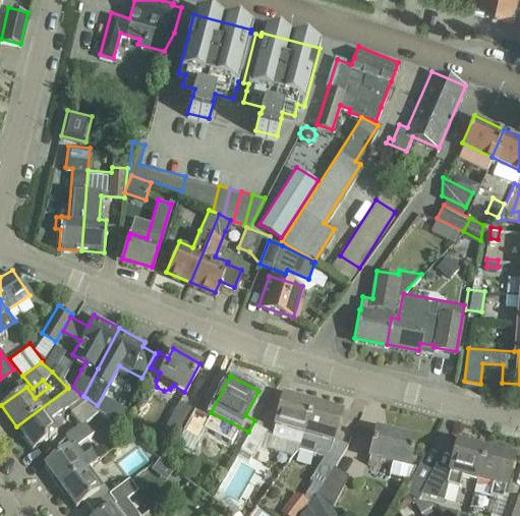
[(68,388),(16,426),(33,447),(57,428),(48,416),(63,405),(64,406),(80,394),(70,387),(68,388)]
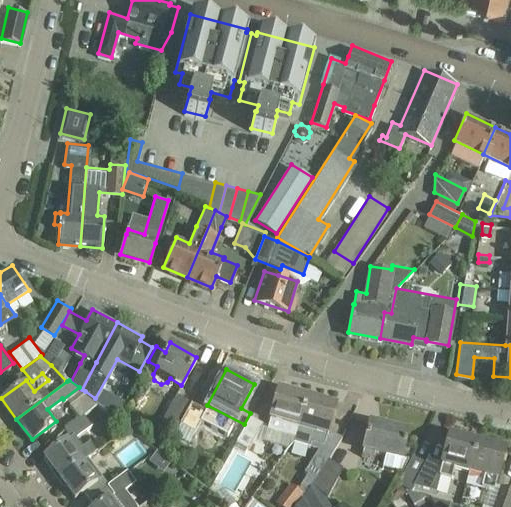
[(294,434),(306,395),(278,387),(266,427),(280,431),(294,434)]
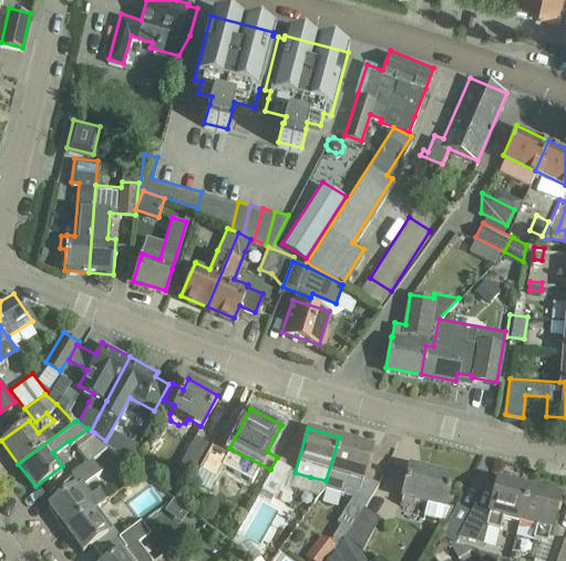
[(76,445),(89,460),(93,456),(110,444),(105,440),(94,433),(76,445)]
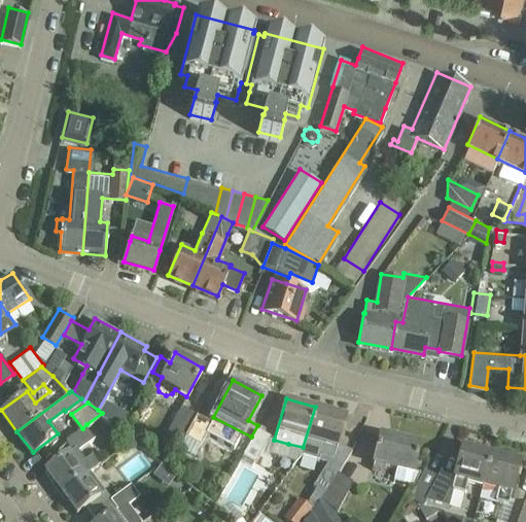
[(167,429),(177,436),(194,409),(182,403),(167,429)]
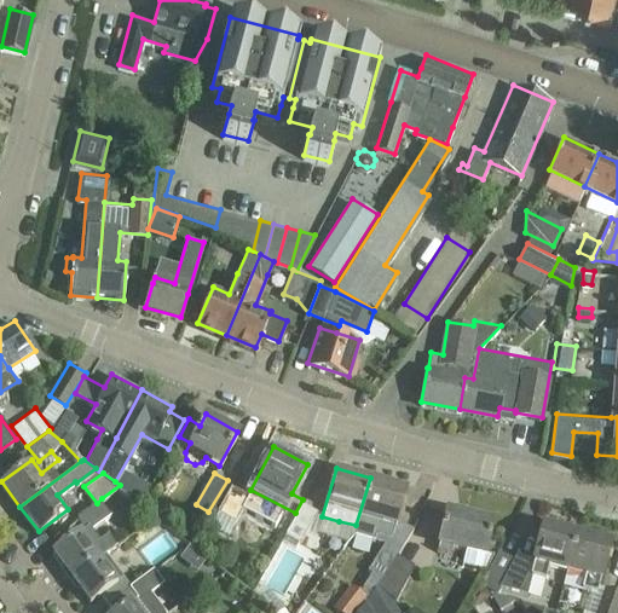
[(370,478),(356,525),(354,530),(386,539),(368,566),(371,568),(362,583),(371,589),(373,588),(374,585),(396,550),(400,541),(411,525),(397,518),(399,512),(405,487),(370,478)]
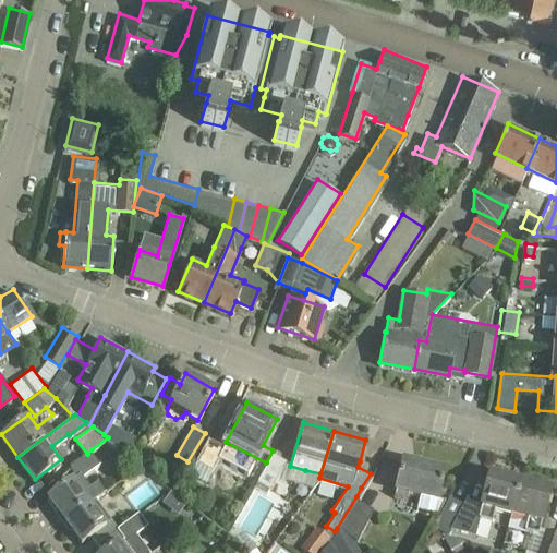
[(195,458),(213,467),(225,444),(207,435),(195,458)]
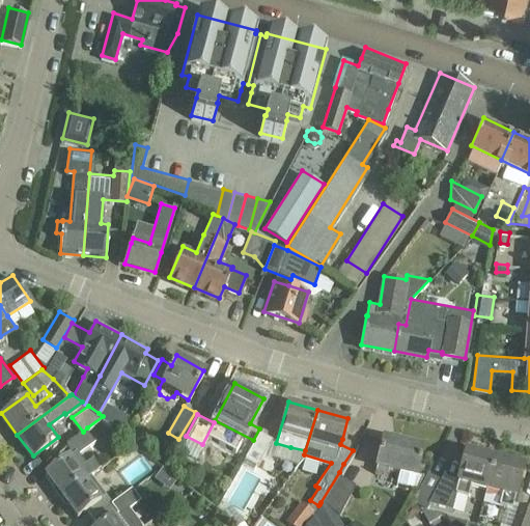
[(87,427),(83,432),(67,443),(75,452),(94,438),(87,427)]
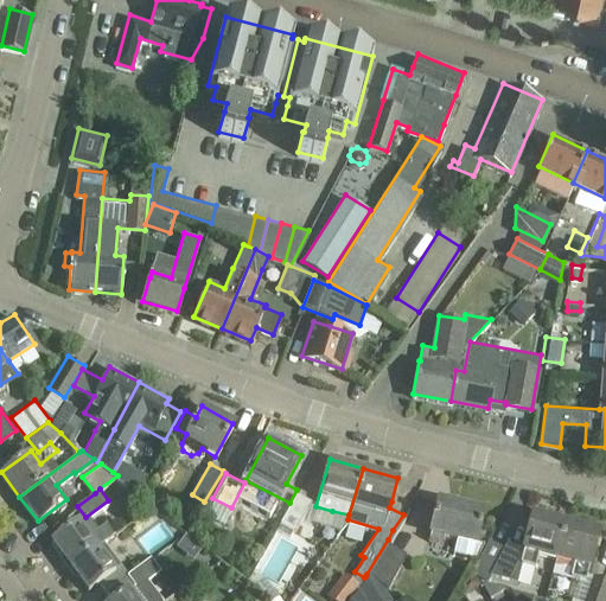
[(311,498),(297,490),(289,503),(281,518),(278,525),(291,532),(294,525),(297,526),(311,498)]
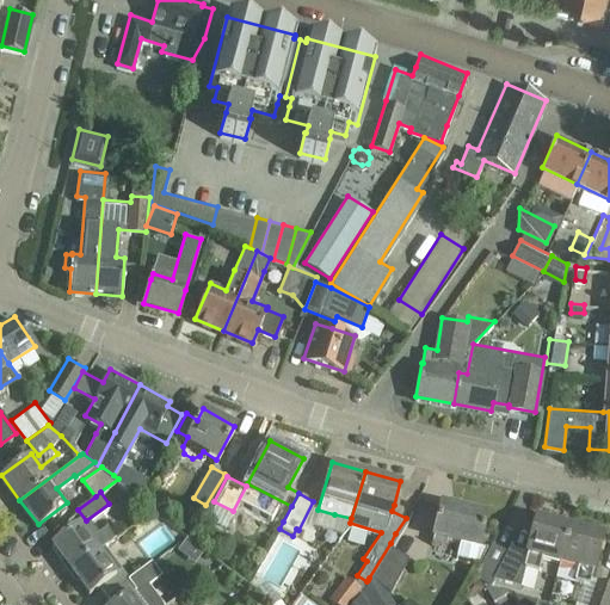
[(432,535),(435,535),(433,539),(447,542),(448,538),(461,541),(457,554),(480,559),(488,544),(479,542),(486,512),(441,501),(432,535)]
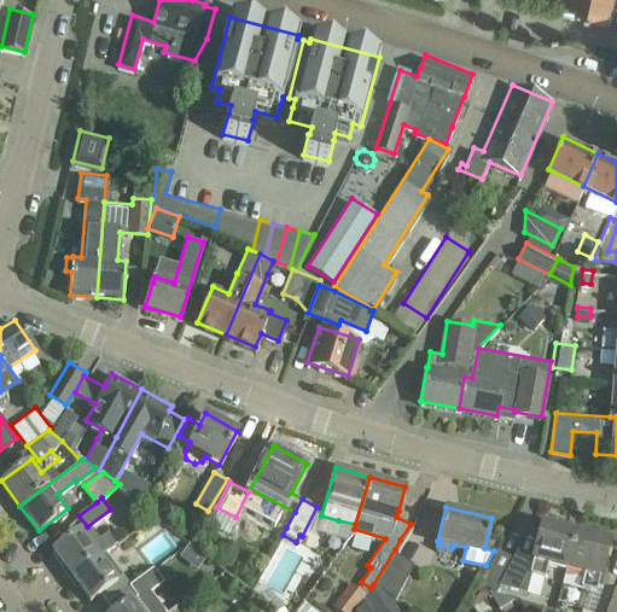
[(566,565),(576,530),(542,522),(534,554),(530,553),(517,547),(513,555),(498,547),(481,581),(498,589),(500,583),(527,590),(531,571),(546,575),(549,561),(566,565)]
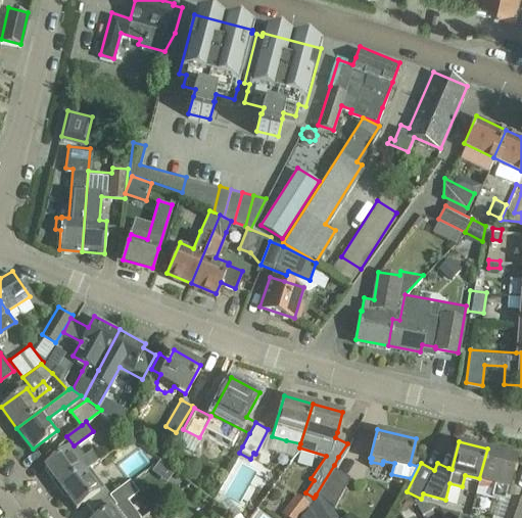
[(60,485),(89,464),(88,464),(98,456),(92,448),(76,459),(67,448),(44,465),(60,485)]
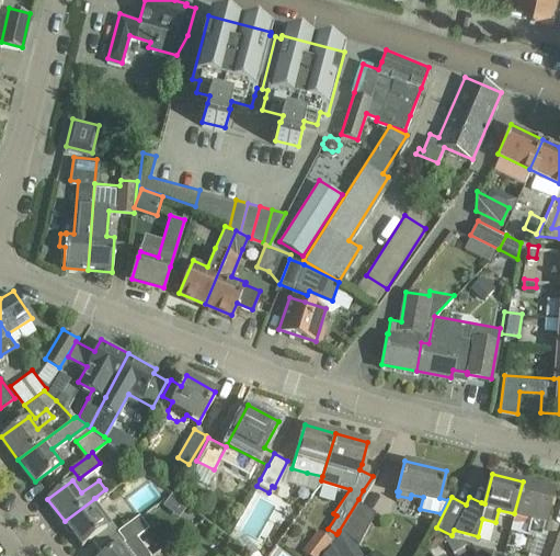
[(523,481),(514,513),(532,519),(527,531),(548,536),(541,555),(559,555),(559,533),(541,529),(544,521),(545,522),(552,490),(523,481)]
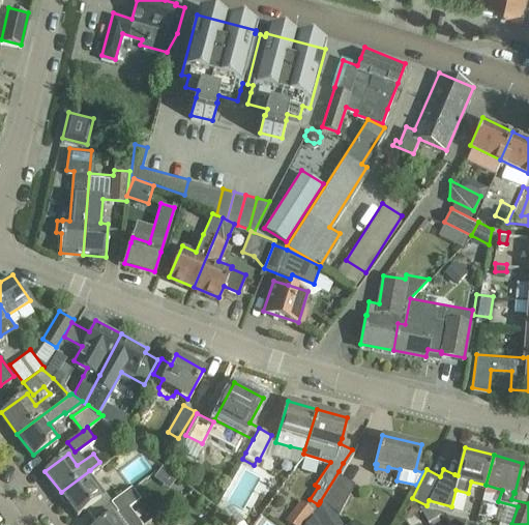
[(163,463),(156,470),(169,478),(174,471),(163,463)]
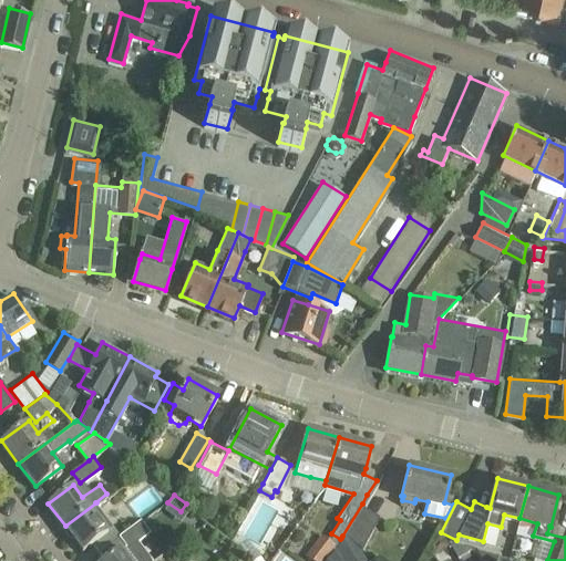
[(119,533),(96,502),(65,526),(82,549),(93,541),(99,550),(119,534),(119,533)]
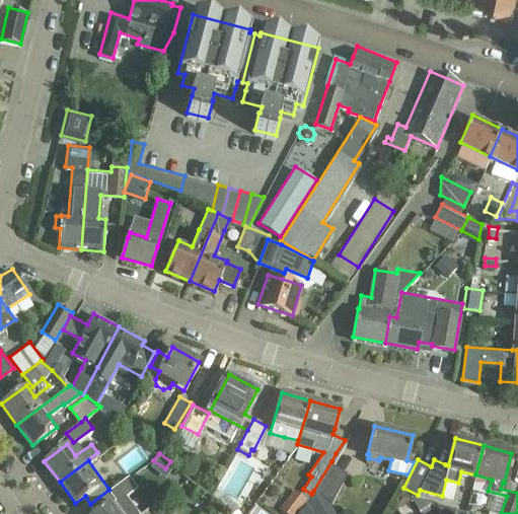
[(331,461),(313,491),(330,502),(347,471),(331,461)]
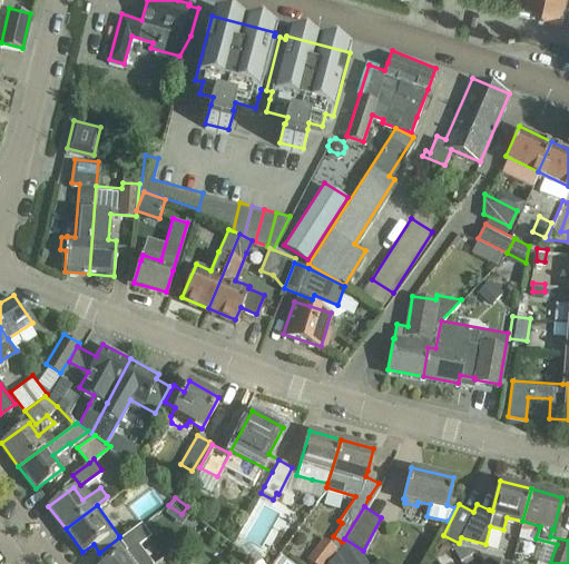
[(140,521),(119,536),(119,537),(126,547),(102,563),(150,563),(153,563),(137,542),(149,533),(140,521)]
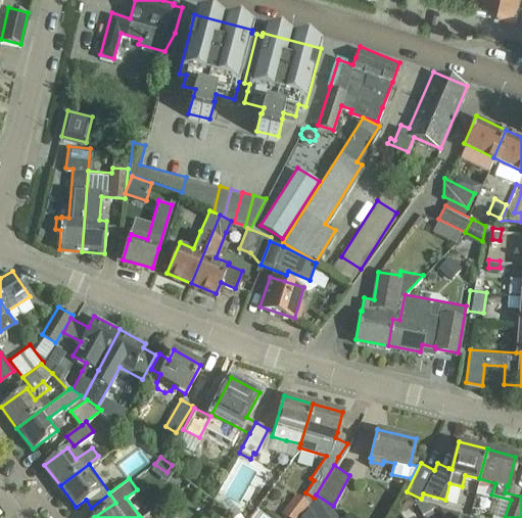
[(296,491),(281,511),(290,517),(296,517),(310,501),(296,491)]
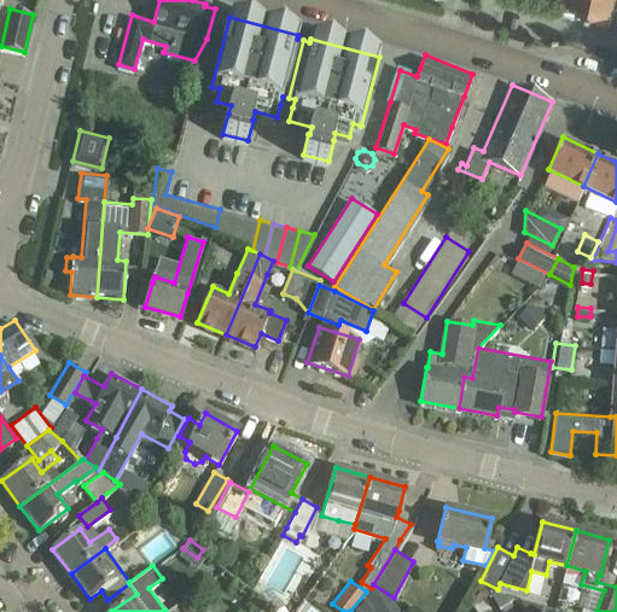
[(479,582),(471,599),(472,601),(490,592),(488,587),(479,582)]
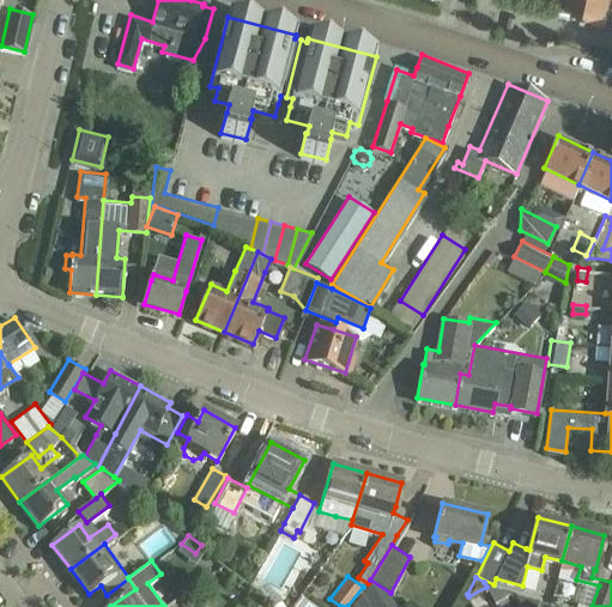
[(368,583),(363,590),(373,606),(389,606),(395,605),(369,582),(368,583)]
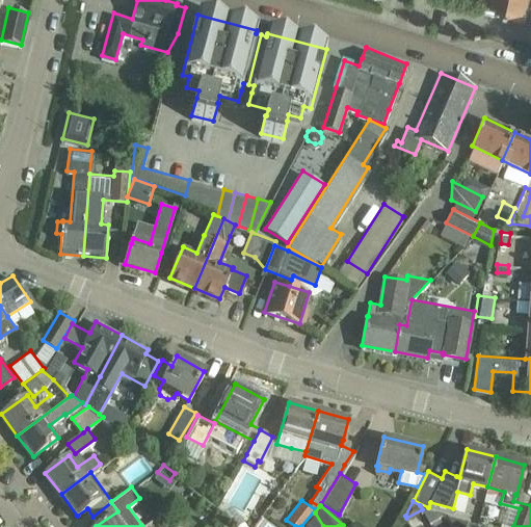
[(448,515),(422,507),(433,526),(434,526),(450,519),(448,515)]
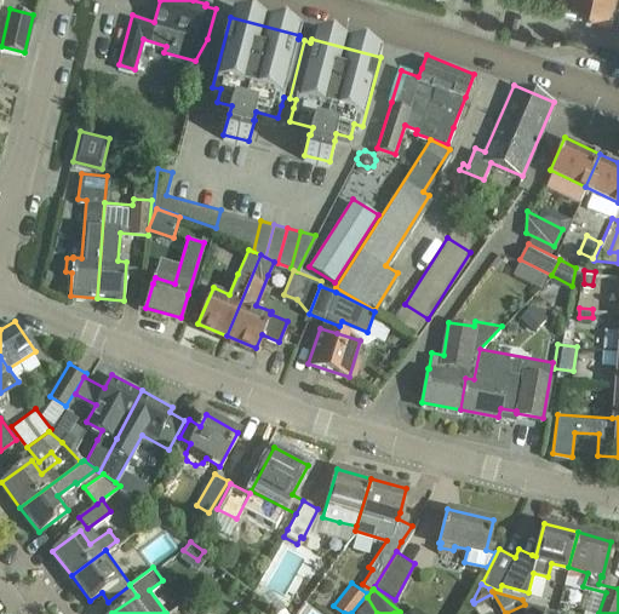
[(377,613),(367,597),(354,613),(377,613)]
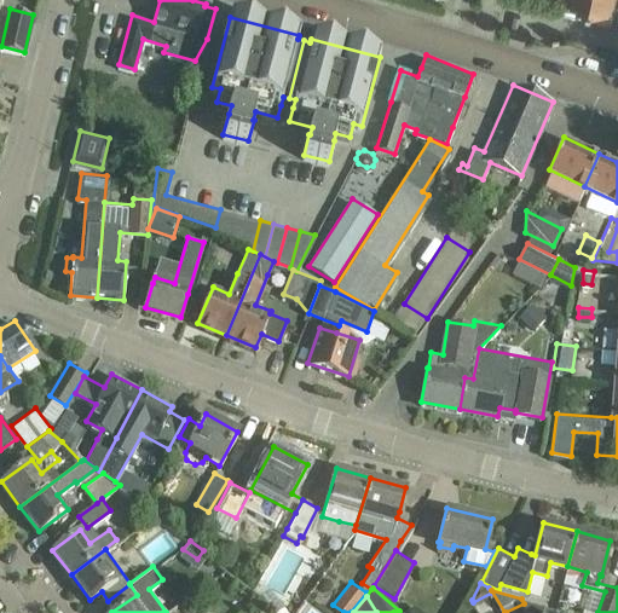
[(559,597),(556,608),(565,611),(567,602),(566,600),(559,597)]
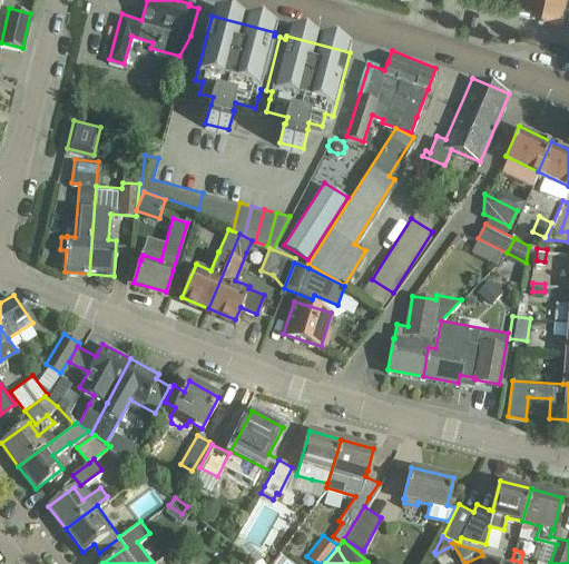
[(500,556),(480,551),(482,555),(487,563),(494,563),(499,562),(499,561),(500,556)]
